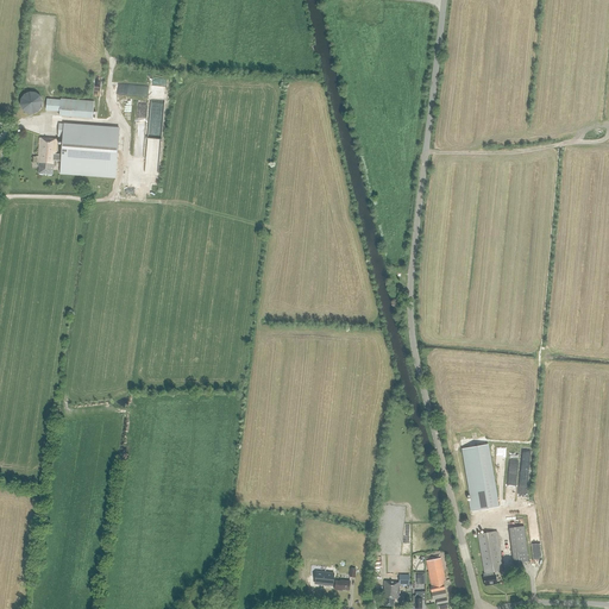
[(52,60),(52,46),(38,46),(38,50),(39,50),(38,54),(44,55),(44,57),(49,57),(49,60),(52,60)]
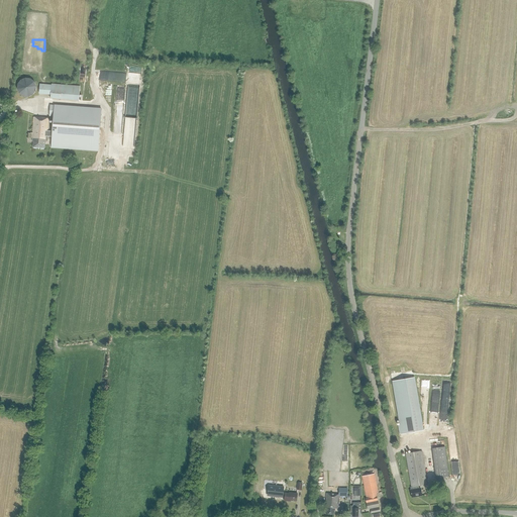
[(20,81),(19,83),(18,86),(17,88),(18,91),(19,93),(21,95),(23,96),(26,97),(28,97),(31,96),(33,94),(34,92),(35,90),(35,87),(35,85),(34,83),(32,81),(30,80),(27,79),(25,79),(22,80),(20,81)]
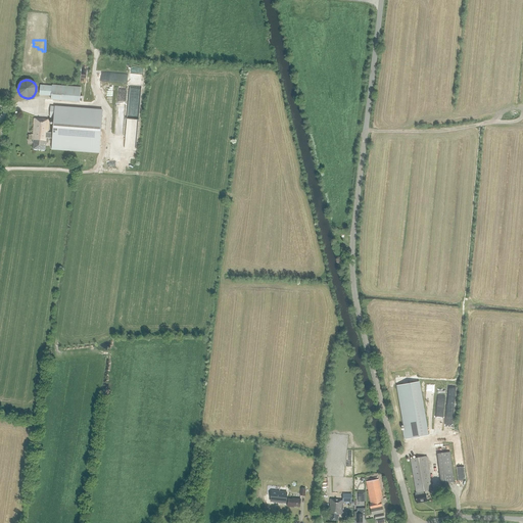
[(63,100),(64,86),(52,85),(51,99),(63,100)]
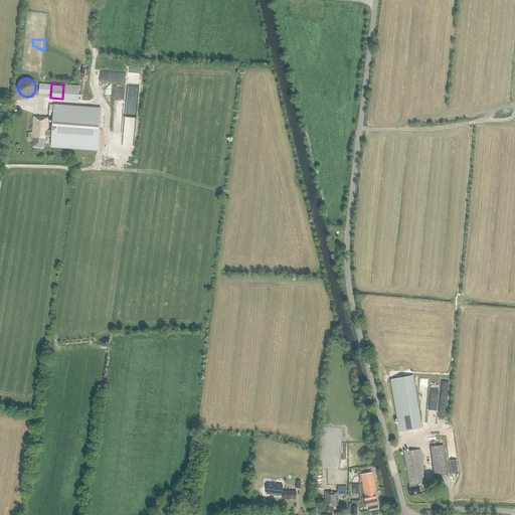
[(32,141),(33,141),(33,147),(44,148),(45,142),(46,142),(46,139),(47,139),(47,136),(51,137),(51,147),(98,150),(101,109),(50,106),(49,116),(52,116),(52,120),(53,120),(52,131),(48,131),(49,119),(33,117),(32,133),(28,133),(28,138),(32,138),(32,141)]
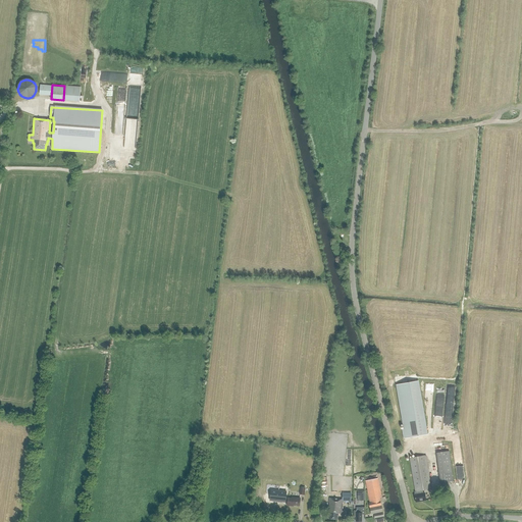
[(397,385),(405,429),(402,429),(404,438),(426,434),(417,381),(397,385)]
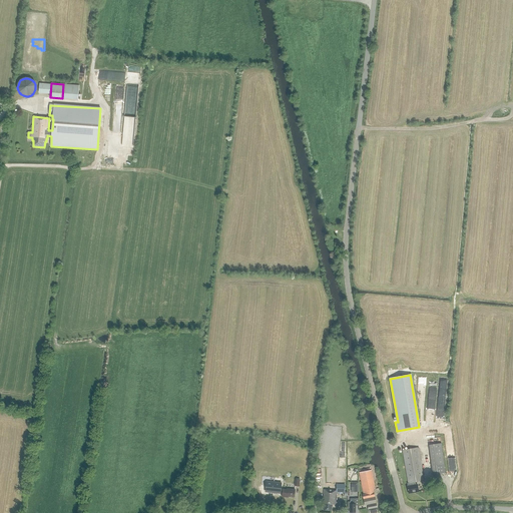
[(433,475),(445,474),(442,444),(429,445),(433,475)]
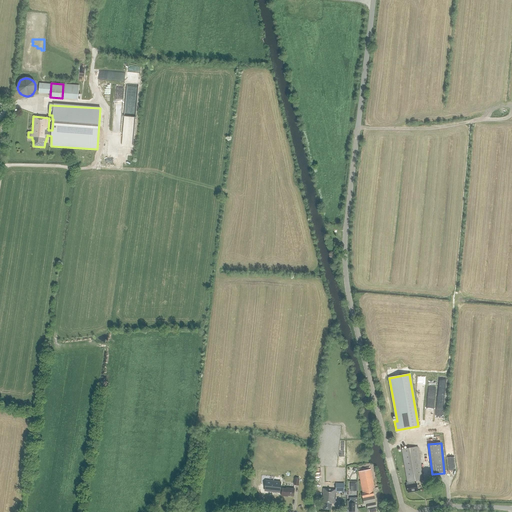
[(418,491),(417,484),(415,484),(414,481),(423,480),(418,447),(402,449),(407,482),(406,482),(407,485),(408,492),(418,491)]
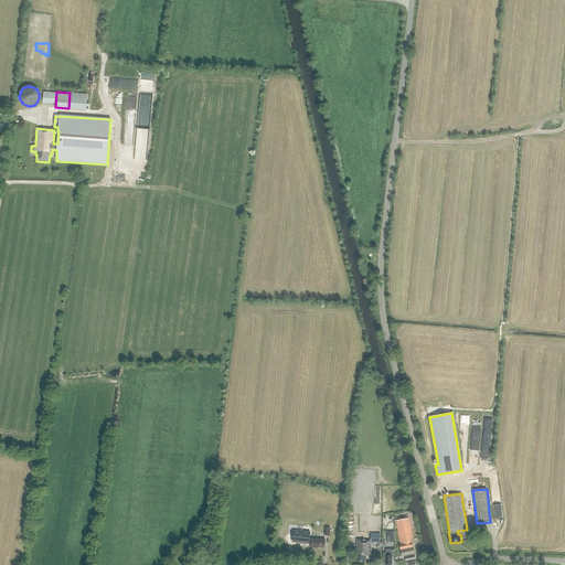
[(415,564),(415,560),(412,539),(413,539),(408,515),(395,518),(401,544),(398,545),(402,557),(405,556),(405,560),(405,561),(405,564),(407,564),(415,564)]
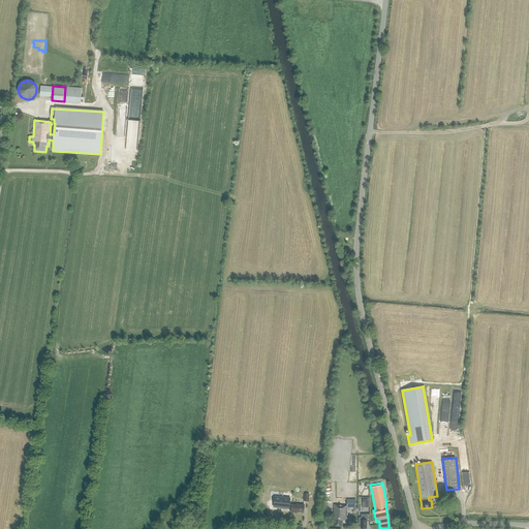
[(275,497),(274,507),(289,508),(290,498),(275,497)]
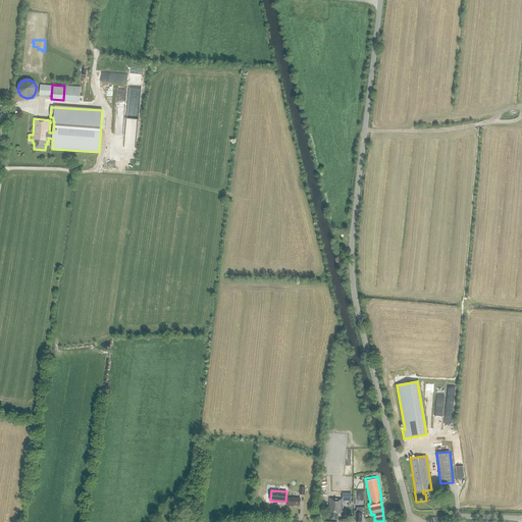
[(343,500),(329,499),(328,513),(329,513),(328,519),(337,520),(337,516),(338,516),(340,514),(342,514),(343,501),(351,502),(351,492),(343,492),(343,500)]
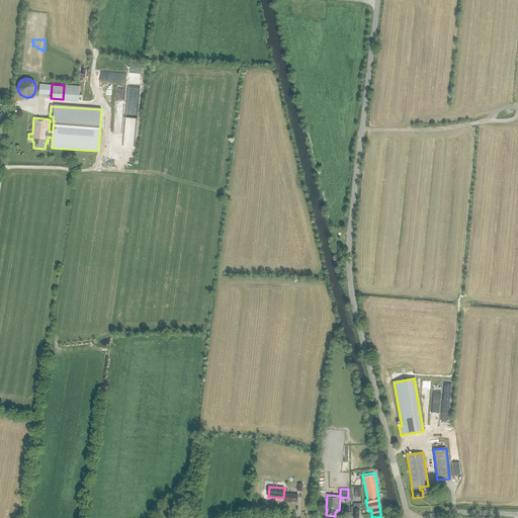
[(289,503),(289,502),(297,502),(297,495),(289,494),(289,495),(285,495),(284,502),(289,503)]
